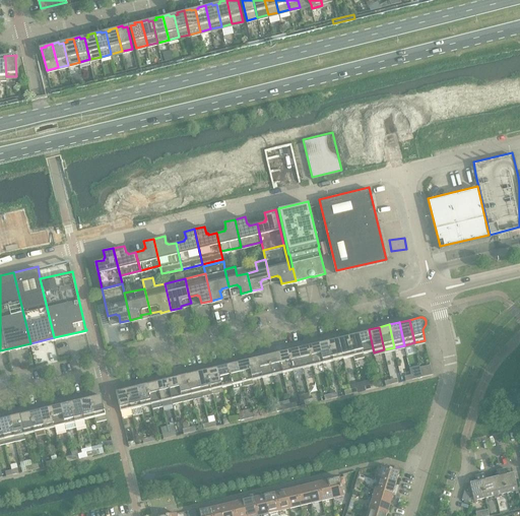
[(369,329),(359,331),(364,350),(373,348),(369,329)]
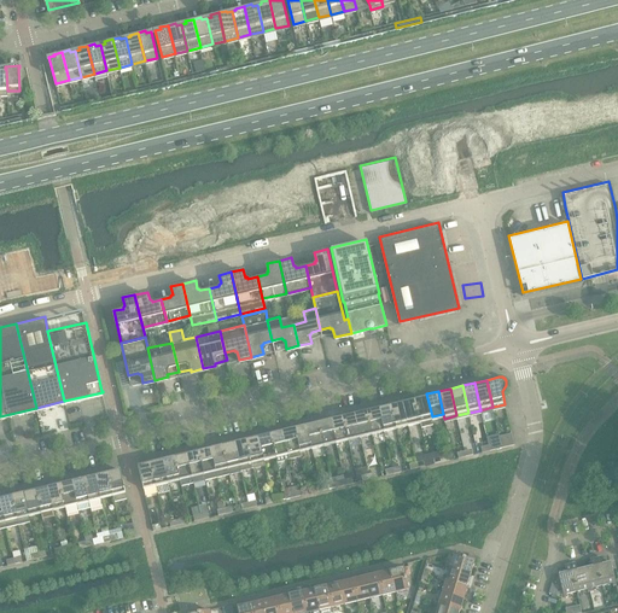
[(426,393),(414,397),(420,420),(421,425),(433,421),(432,416),(426,393)]
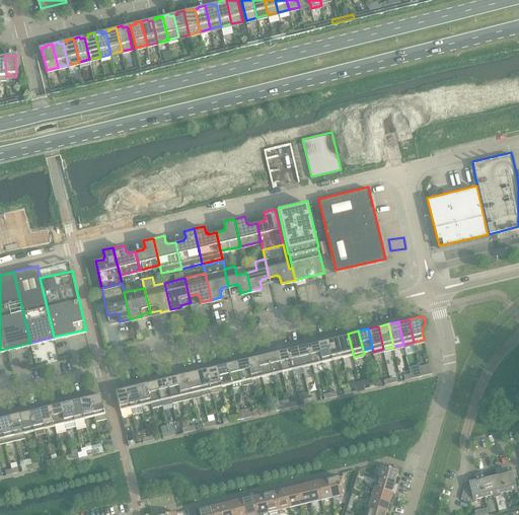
[(348,334),(338,336),(343,355),(353,353),(348,334)]
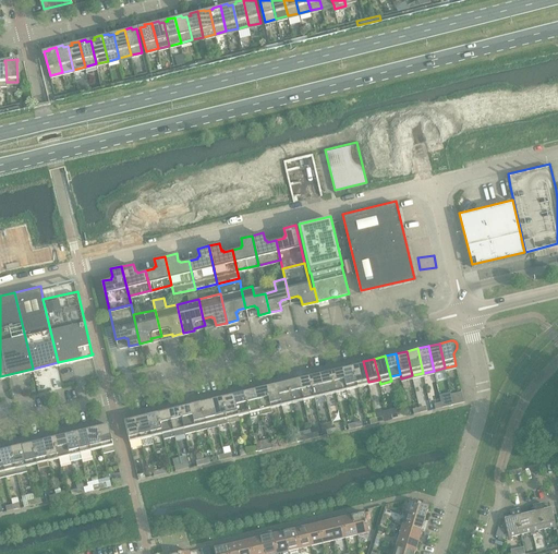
[(363,361),(352,363),(358,384),(368,382),(363,361)]
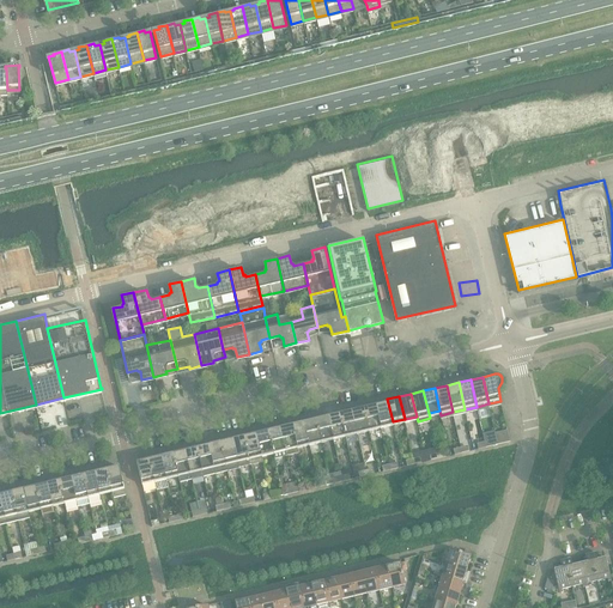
[(387,399),(375,402),(381,425),(393,421),(387,399)]
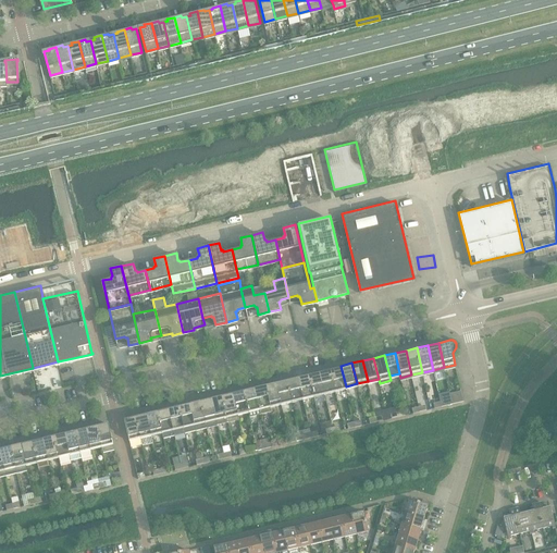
[(341,366),(330,368),(335,389),(346,386),(341,366)]
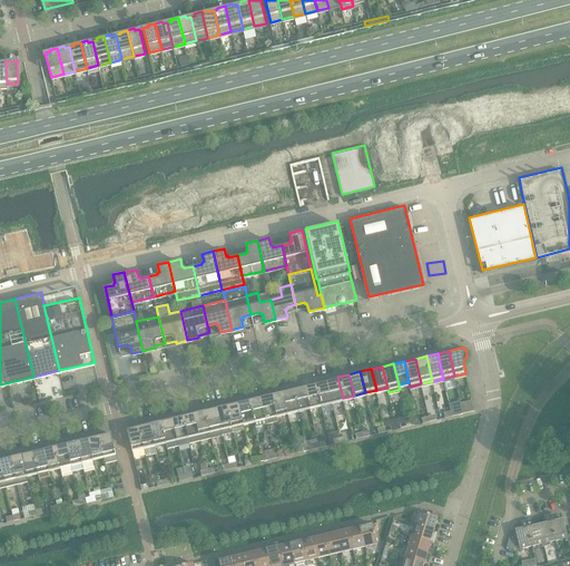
[(337,377),(326,380),(332,400),(343,398),(337,377)]
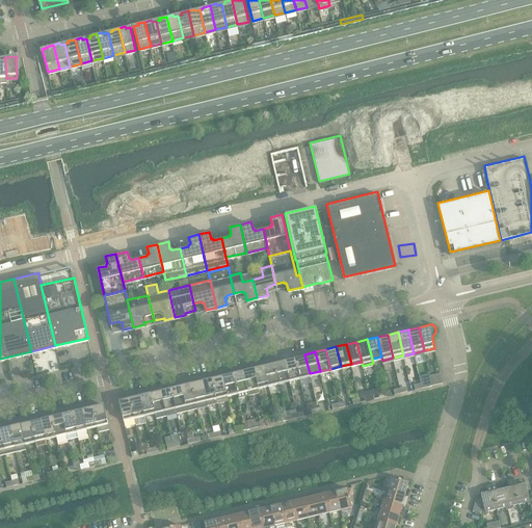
[(304,354),(294,357),(299,376),(310,373),(304,354)]
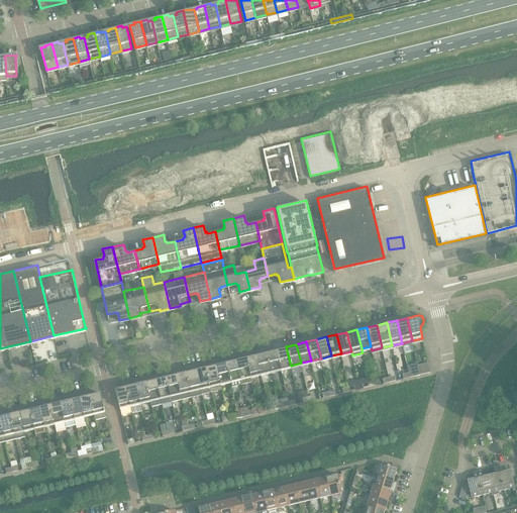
[(286,346),(276,348),(281,368),(291,366),(286,346)]
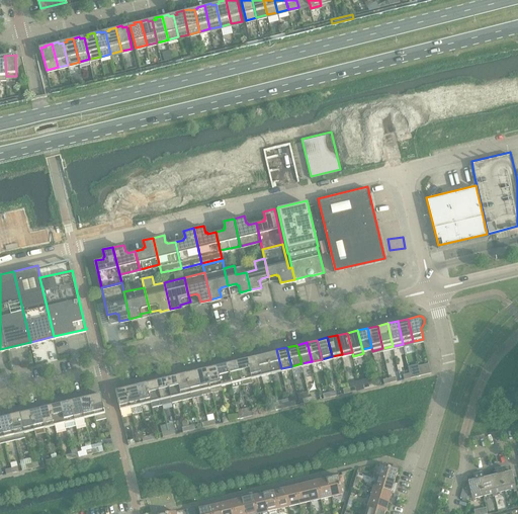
[(276,349),(267,352),(271,371),(281,368),(276,349)]
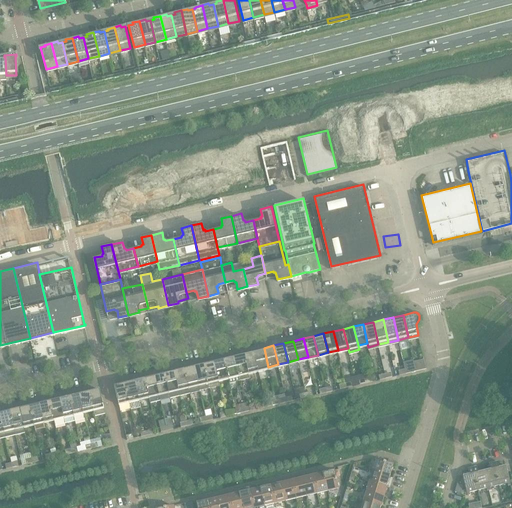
[(264,348),(254,350),(258,369),(268,367),(264,348)]
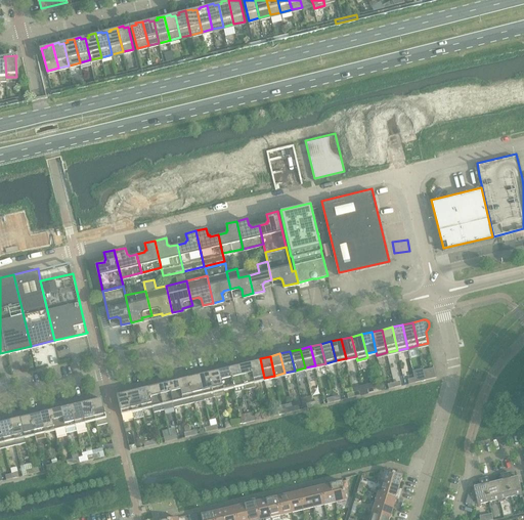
[(260,358),(250,360),(254,380),(264,378),(260,358)]
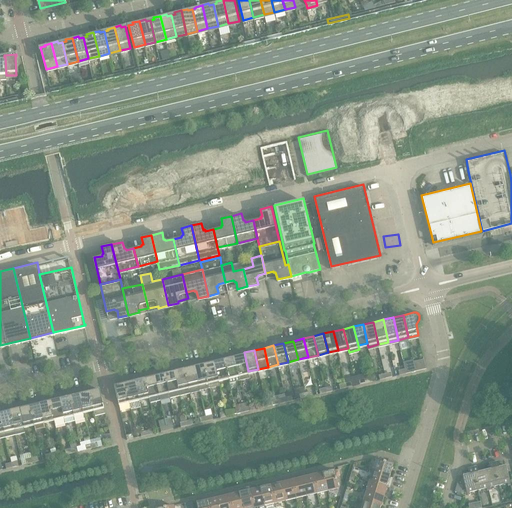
[(244,352),(234,355),(238,374),(239,378),(249,375),(248,371),(244,352)]
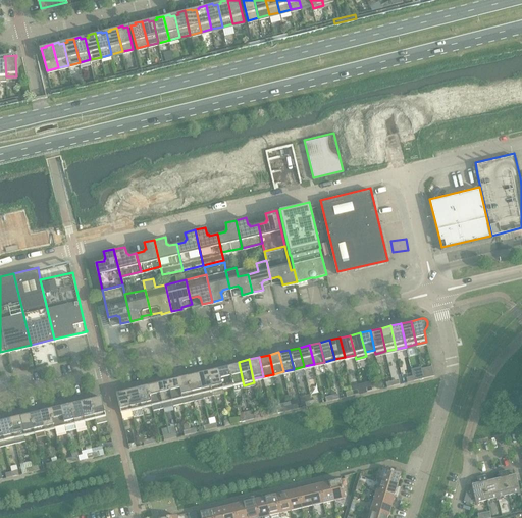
[(239,362),(228,364),(232,383),(243,381),(239,362)]
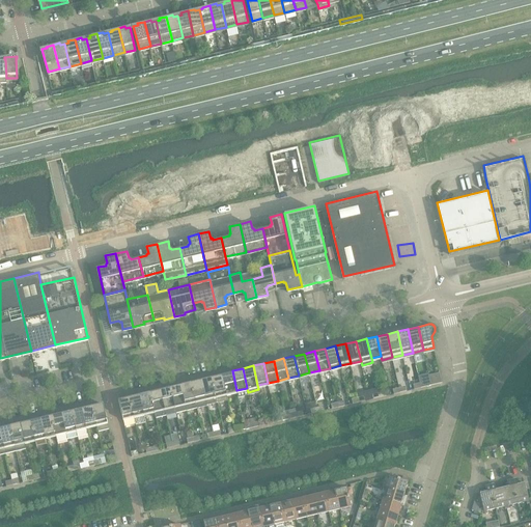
[(232,370),(222,373),(226,392),(236,390),(232,370)]
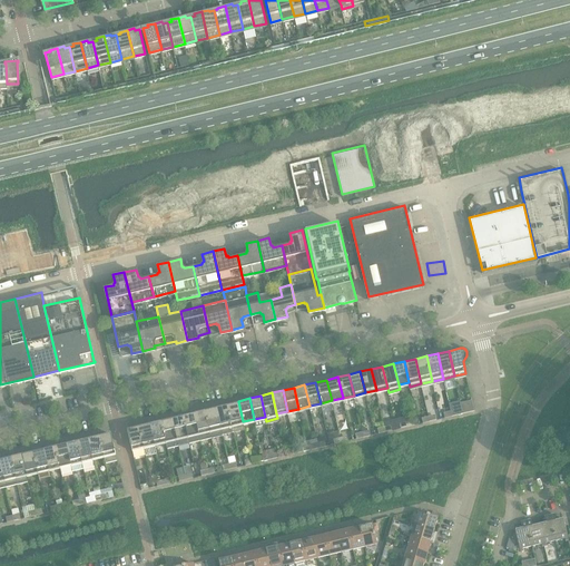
[(474,408),(472,398),(460,401),(462,410),(474,408)]
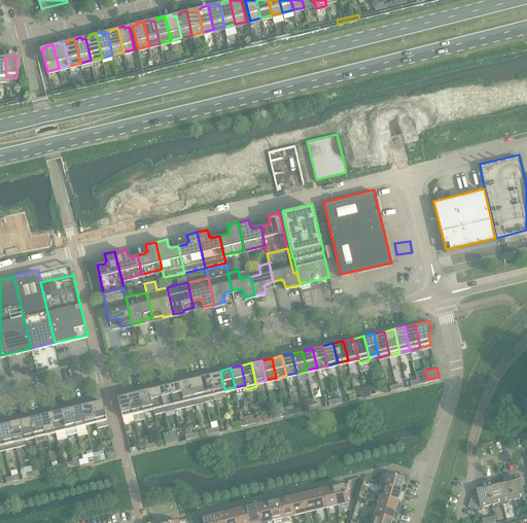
[(220,371),(210,373),(215,396),(225,394),(224,389),(220,371)]
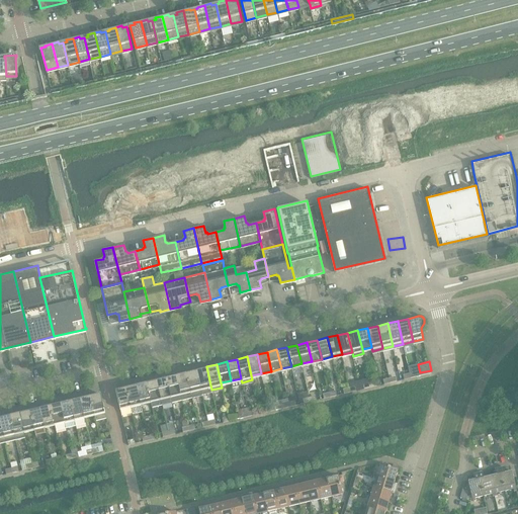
[(206,366),(196,368),(201,392),(211,390),(206,366)]
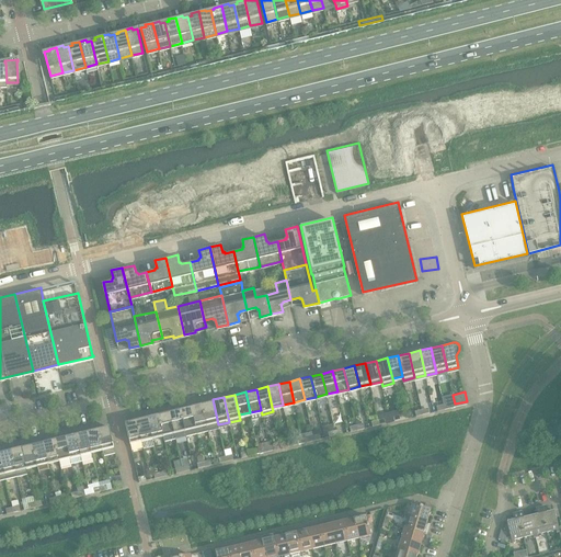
[(213,399),(202,402),(208,428),(218,425),(218,424),(213,399)]
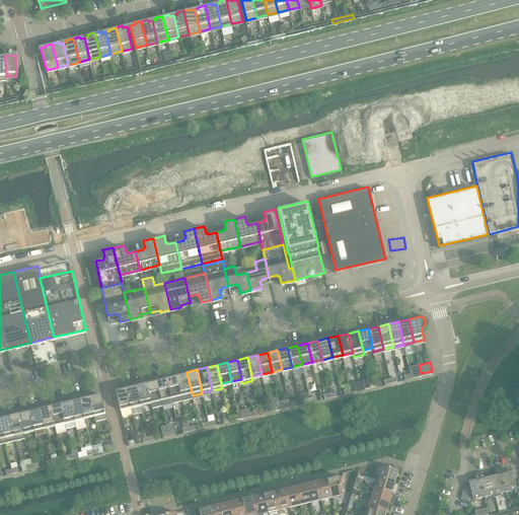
[(187,372),(176,374),(182,398),(193,395),(187,372)]
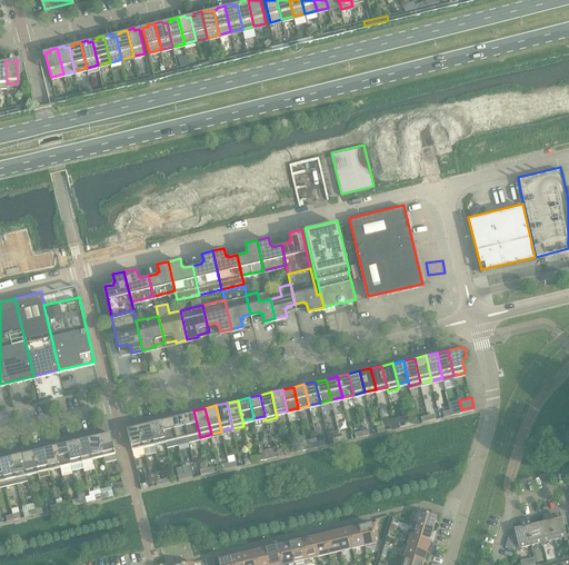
[(193,410),(182,413),(188,434),(189,439),(200,437),(193,410)]
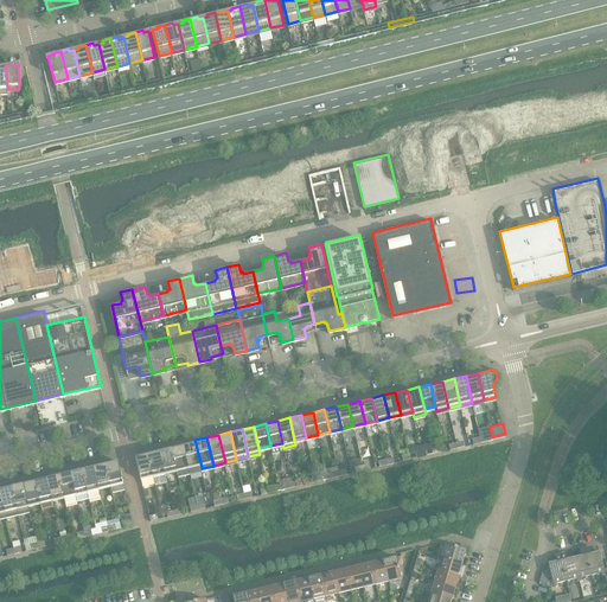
[(195,440),(183,443),(189,466),(200,462),(195,440)]
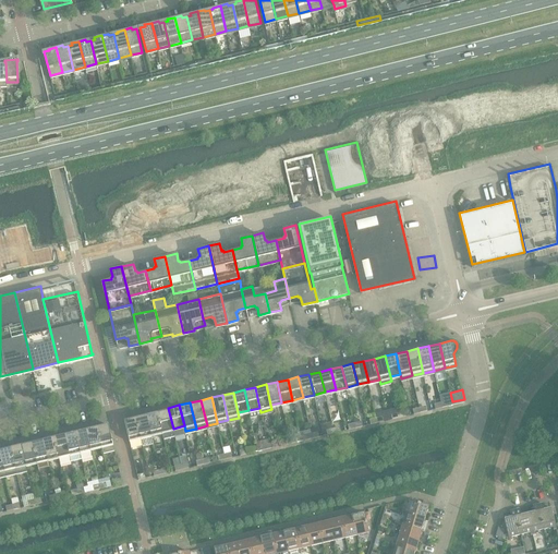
[(174,433),(173,429),(168,408),(157,410),(162,431),(164,436),(174,433)]
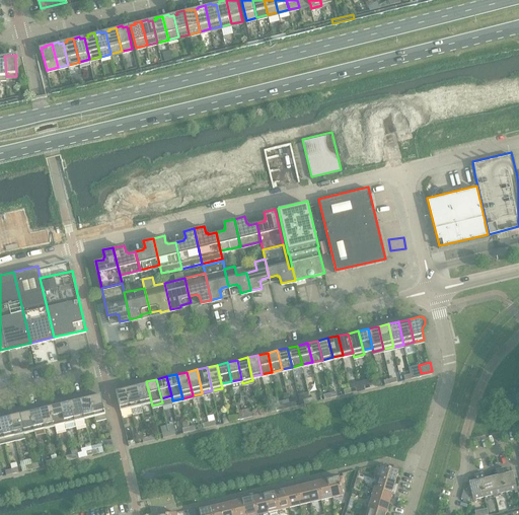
[(146,381),(136,383),(141,402),(151,400),(146,381)]
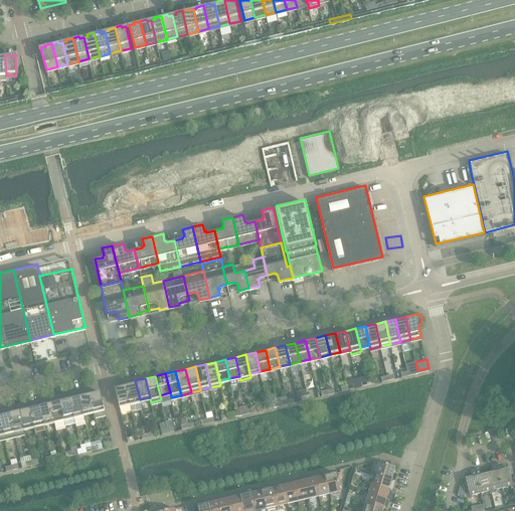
[(135,380),(125,383),(130,402),(140,399),(135,380)]
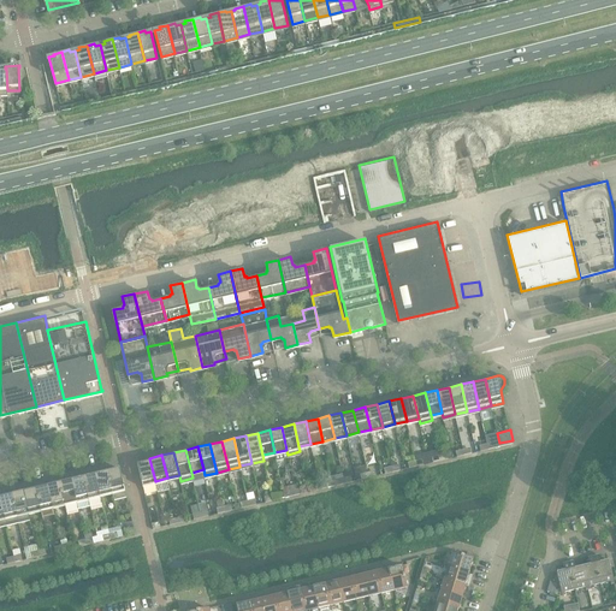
[(149,458),(137,461),(142,484),(155,481),(149,458)]
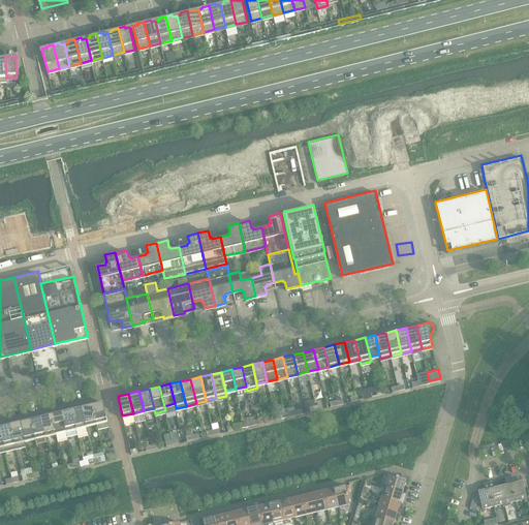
[(102,400),(92,402),(96,422),(97,427),(109,425),(102,400)]
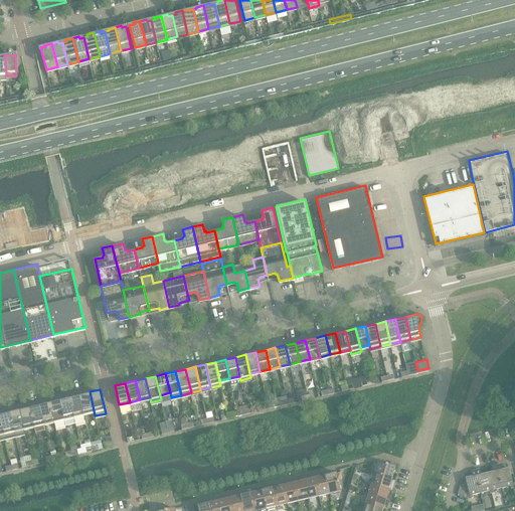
[(90,391),(79,394),(83,413),(94,410),(90,391)]
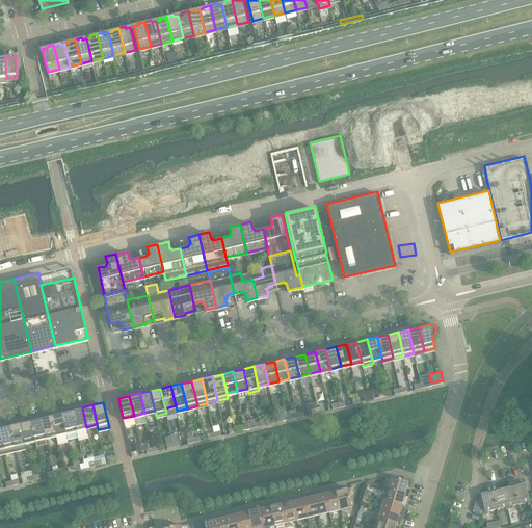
[(82,407),(72,410),(78,434),(87,431),(86,427),(82,407)]
